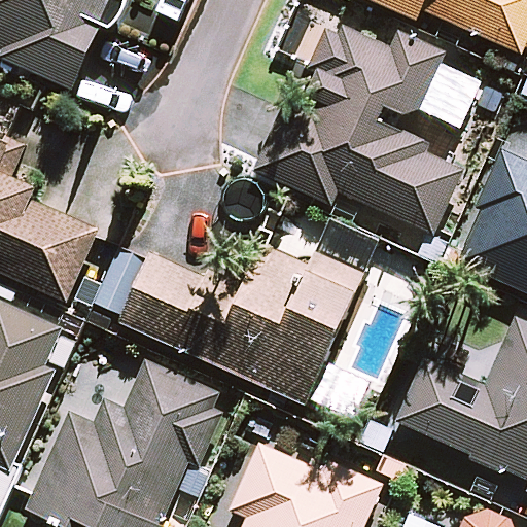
[(0,0),(0,48),(4,50),(1,57),(72,90),(103,22),(113,26),(124,0),(0,0)]
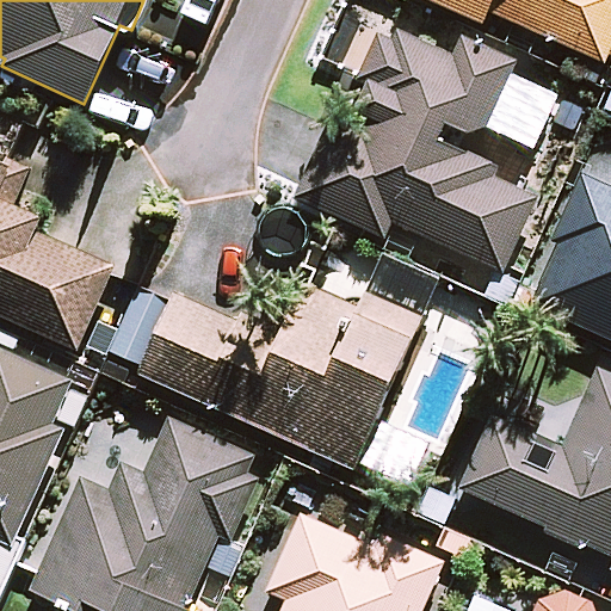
[(610,0),(430,0),(483,23),(488,11),(605,62),(610,47),(610,0)]
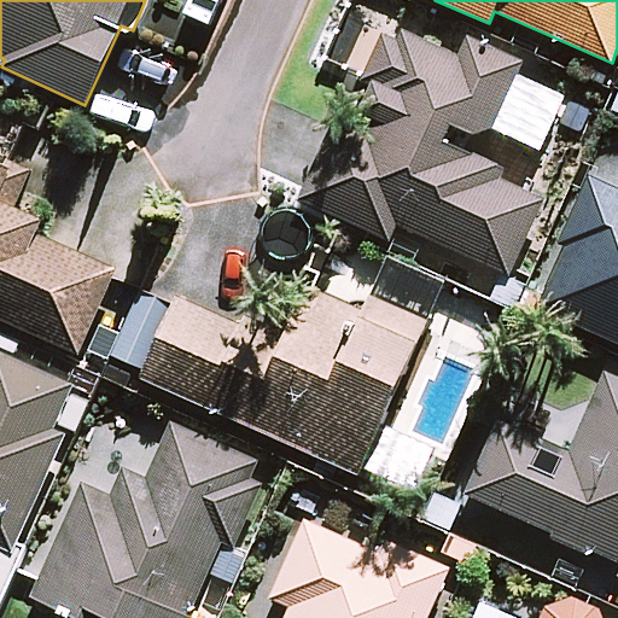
[(443,140),(449,124),(479,138),(484,126),(537,150),(560,98),(552,94),(555,87),(520,71),(524,64),(468,39),(462,53),(392,22),(367,77),(374,81),(349,138),(331,129),(299,199),(389,239),(396,223),(508,273),(547,187),(443,140)]
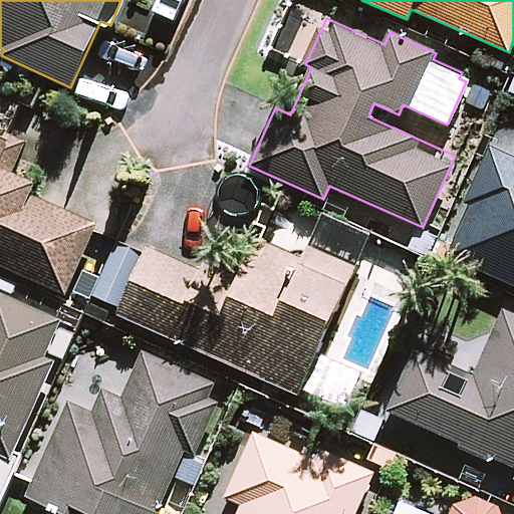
[(513,158),(496,151),(449,257),(513,285),(513,158)]
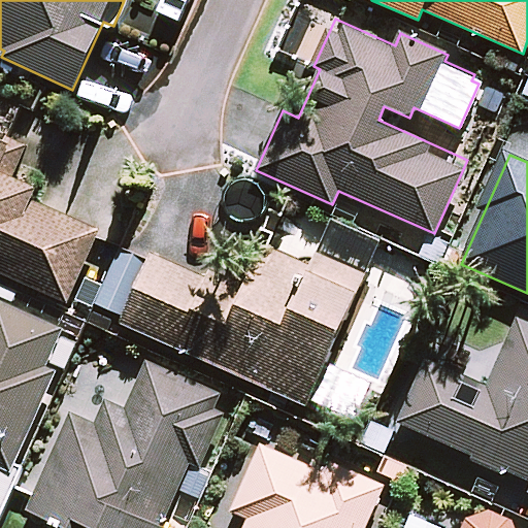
[(0,271),(68,301),(98,232),(29,202),(35,190),(0,174),(0,271)]
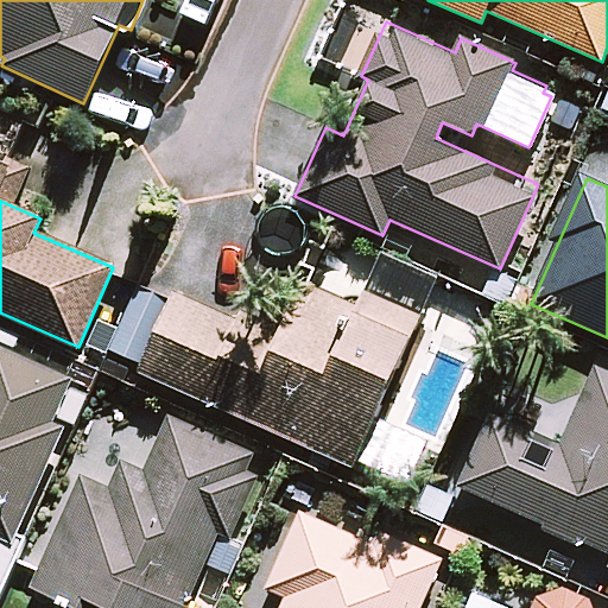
[(358,462),(407,483),(426,439),(377,417),(438,279),(379,253),(355,306),(304,285),(279,341),(173,295),(140,372),(355,467),(358,462)]
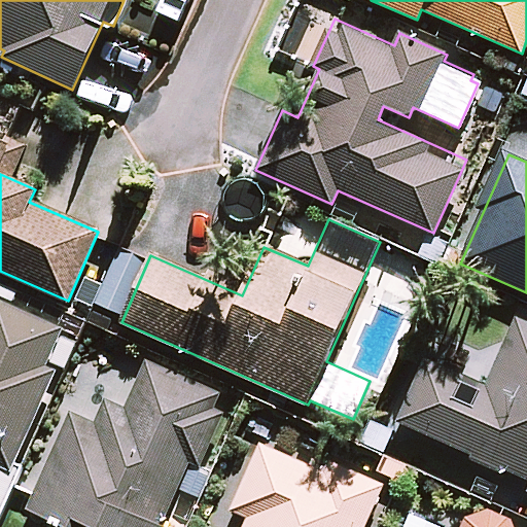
[(42,369),(61,322),(0,299),(0,523),(19,477),(10,473),(50,372),(42,369)]
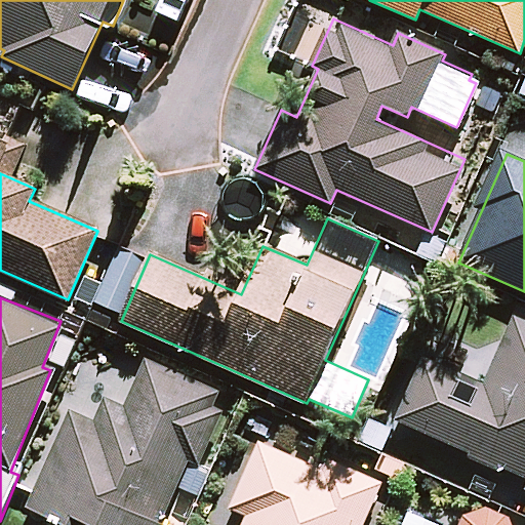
[(524,323),(513,318),(485,382),(423,356),(396,420),(524,475),(524,485),(524,488),(524,323)]
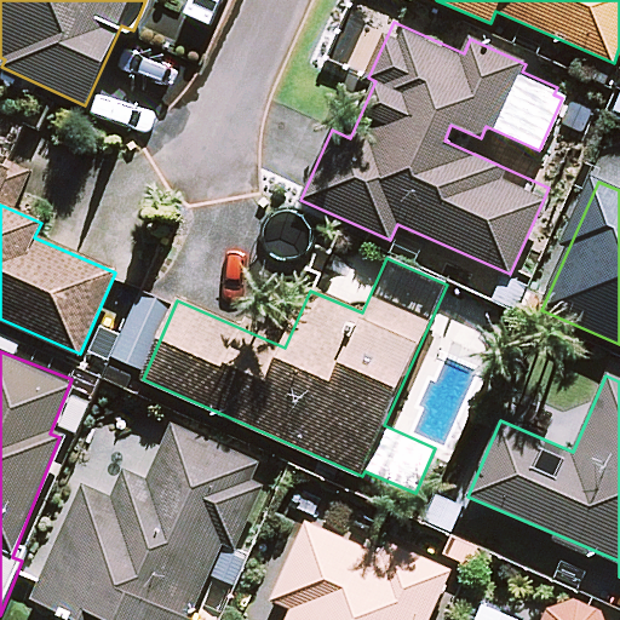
[(280,472),(171,425),(151,470),(130,460),(114,497),(84,483),(34,600),(81,619),(208,619),(217,602),(200,595),(210,573),(231,583),(280,472)]
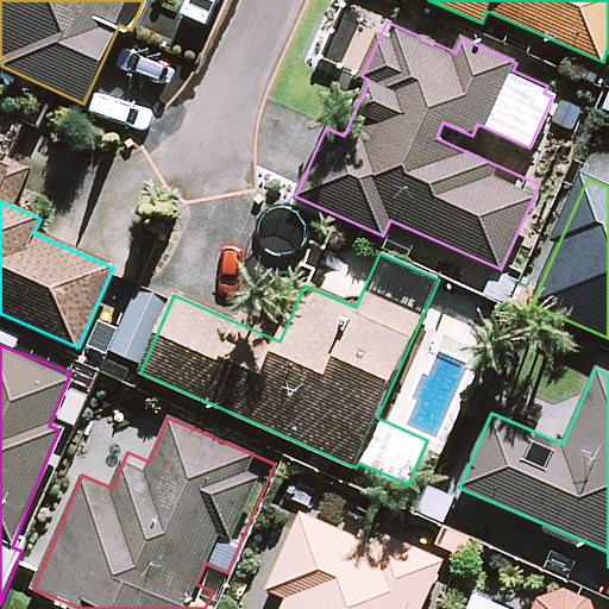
[(420,608),(440,567),(307,506),(268,588),(289,598),(283,608),(420,608)]
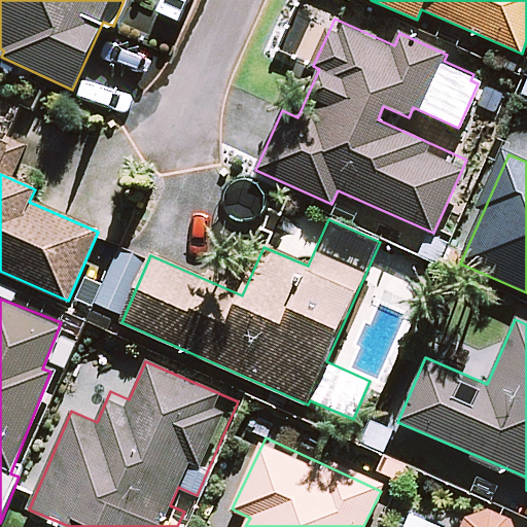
[(515,526),(513,519),(488,508),(471,514),(465,526),(515,526)]
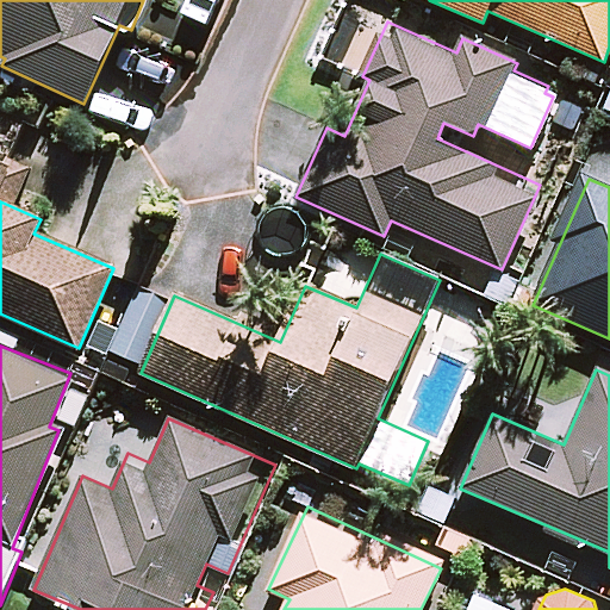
All buildings are outlined.
